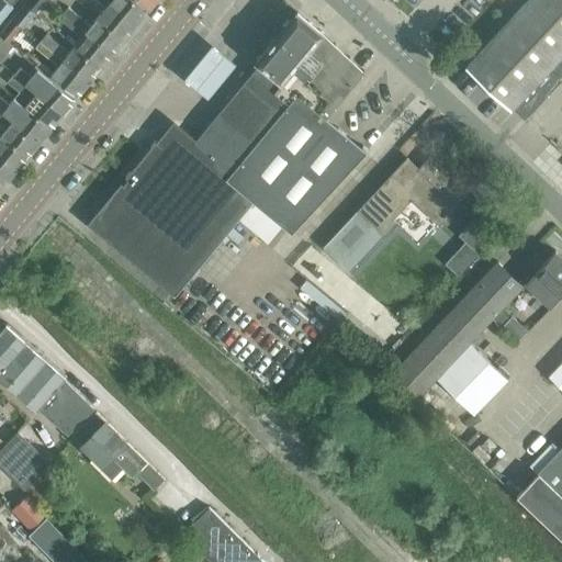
[(0,0),(0,23),(13,7),(12,7),(4,0),(0,0)]
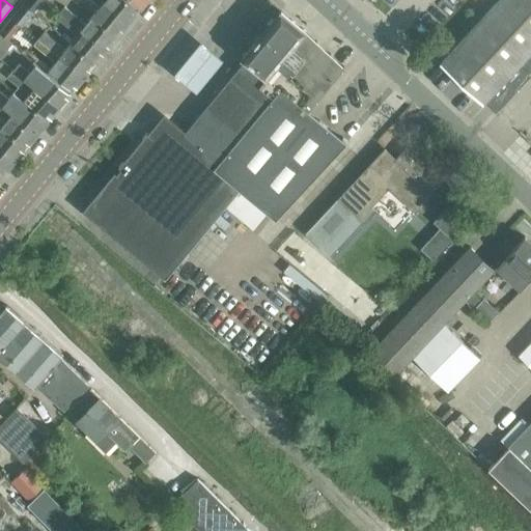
[(24,0),(23,3),(32,10),(40,0),(24,0)]
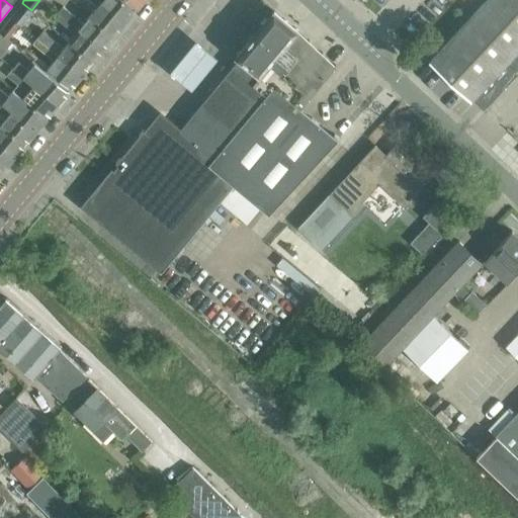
[(88,0),(97,7),(90,15),(113,34),(124,21),(98,0),(88,0)]
